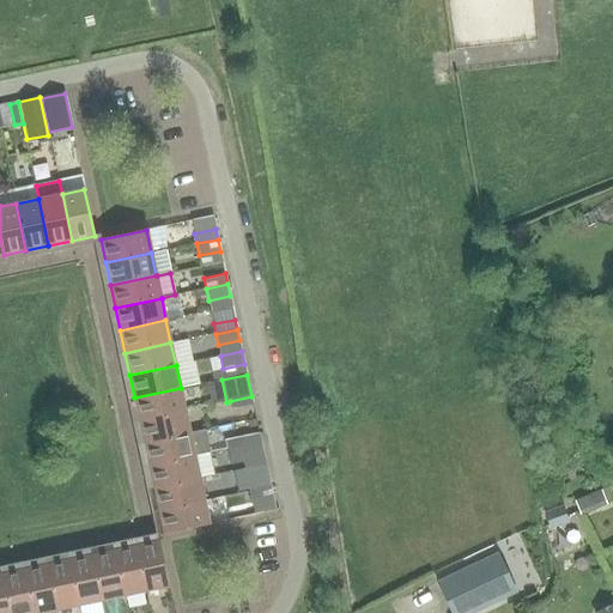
[(186,411),(181,388),(134,398),(139,420),(186,411)]
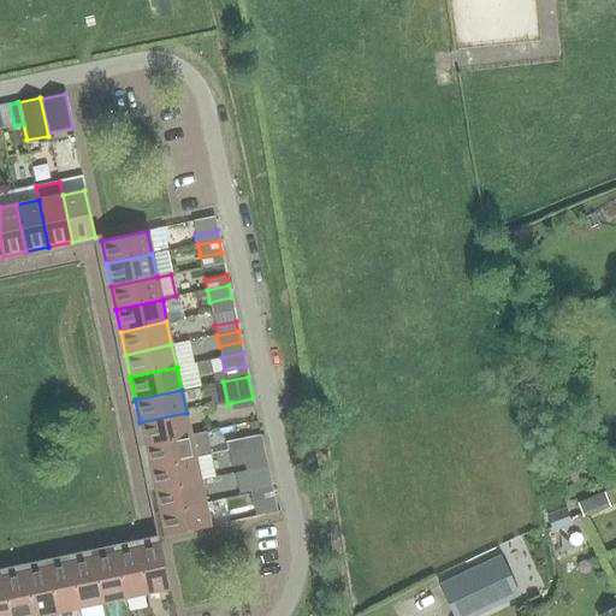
[(254,407),(253,398),(231,403),(232,412),(254,407)]
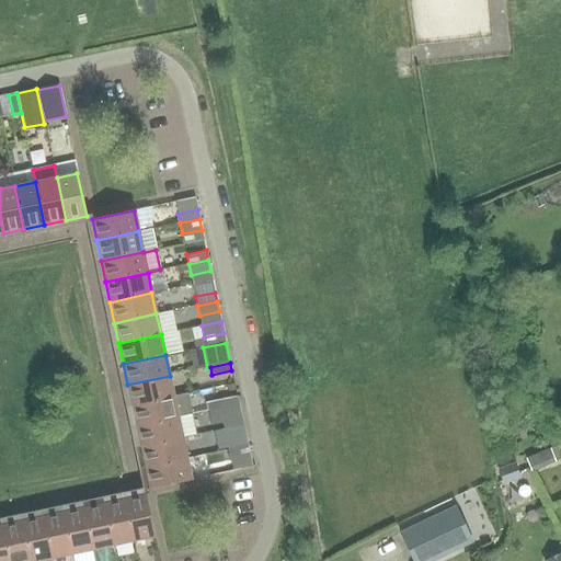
[(174,397),(170,376),(127,385),(132,405),(174,397)]
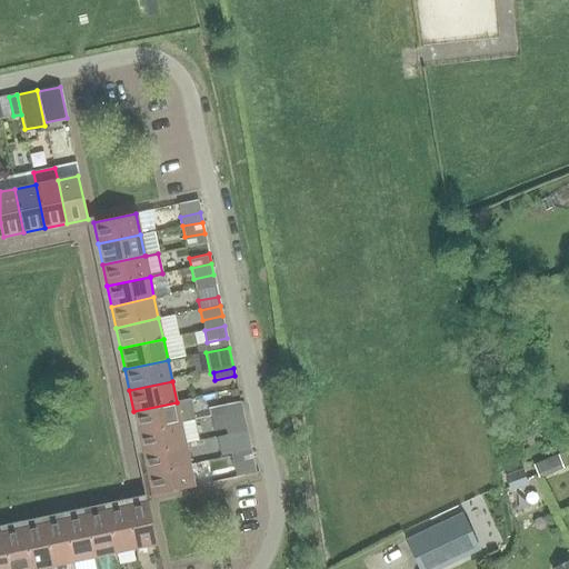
[(177,402),(133,411),(138,432),(181,423),(195,420),(190,400),(177,403),(177,402)]
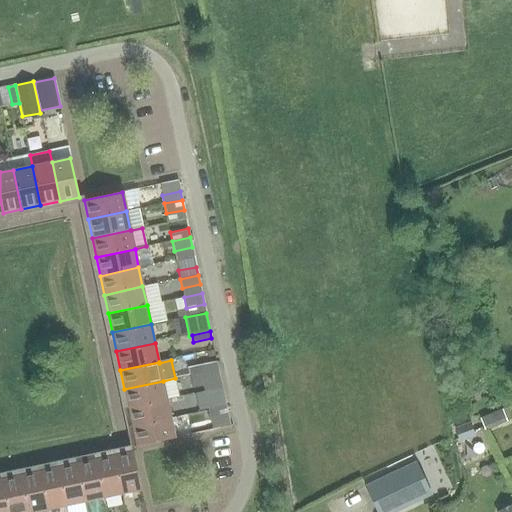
[(200,374),(218,370),(217,362),(198,366),(200,374)]
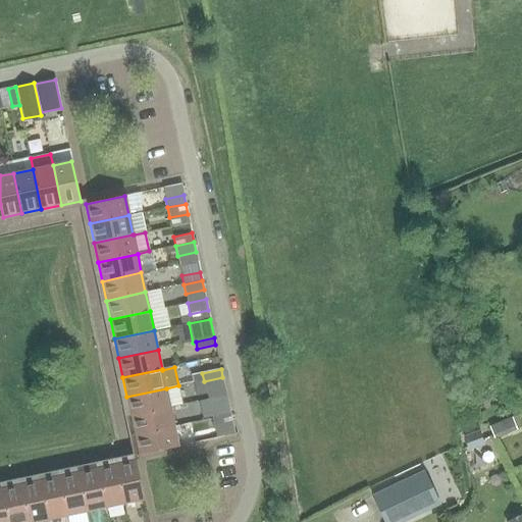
[(222,377),(204,381),(206,389),(224,385),(222,377)]
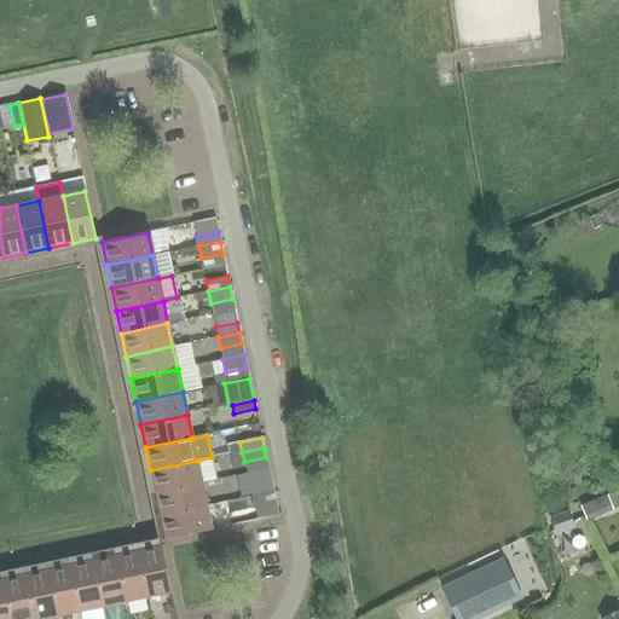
[(202,484),(197,461),(150,470),(155,493),(202,484)]
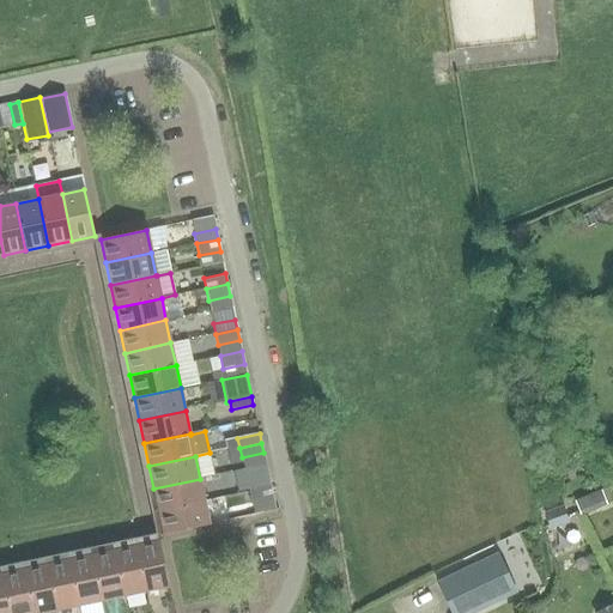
[(271,486),(268,475),(247,480),(249,491),(271,486)]
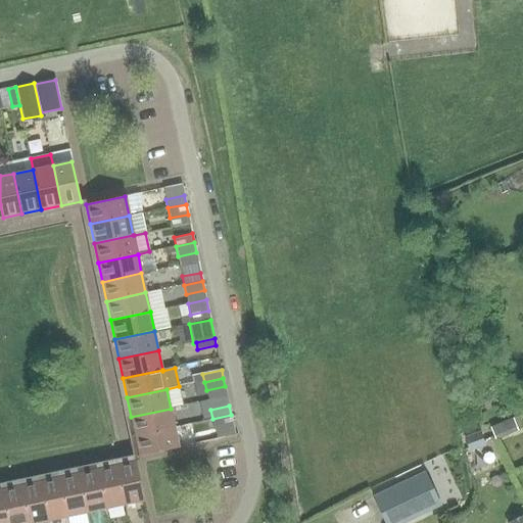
[(175,428),(171,409),(131,417),(135,436),(175,428)]
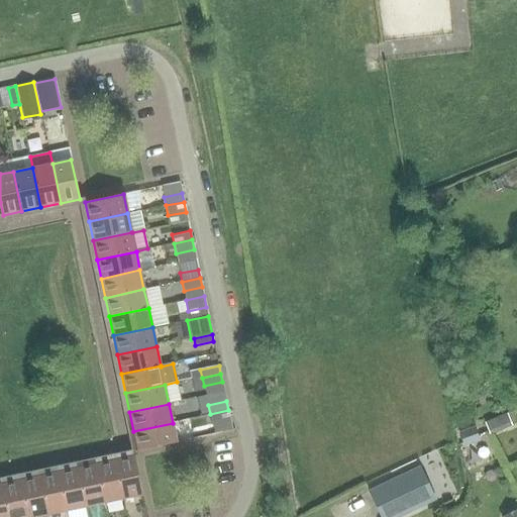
[(212,425),(230,421),(228,410),(210,414),(212,425)]
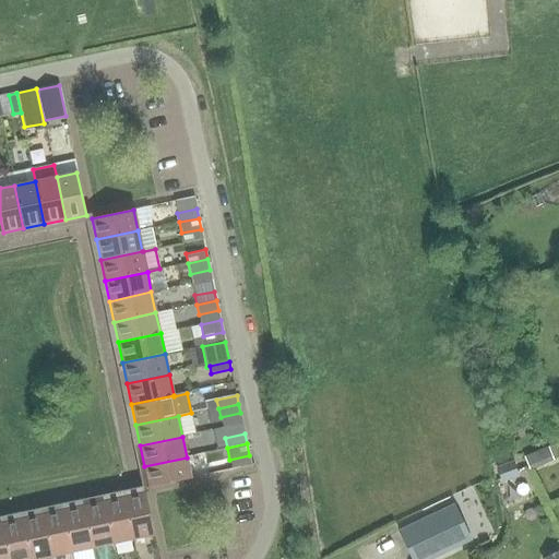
[(531,452),(535,467),(558,461),(555,445),(531,452)]
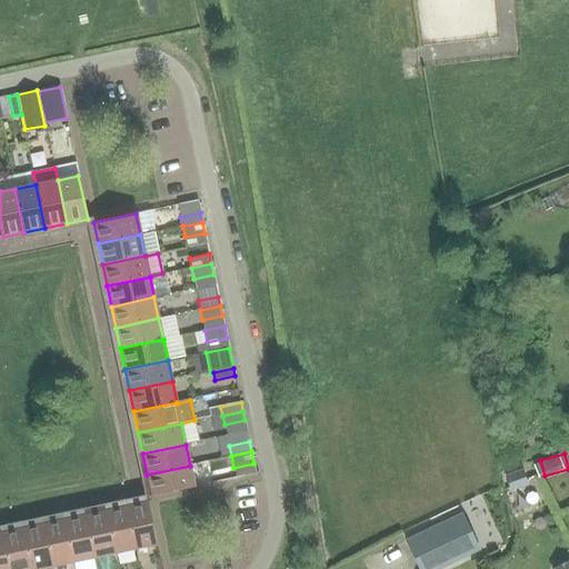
[(195,487),(190,466),(147,475),(151,496),(195,487)]
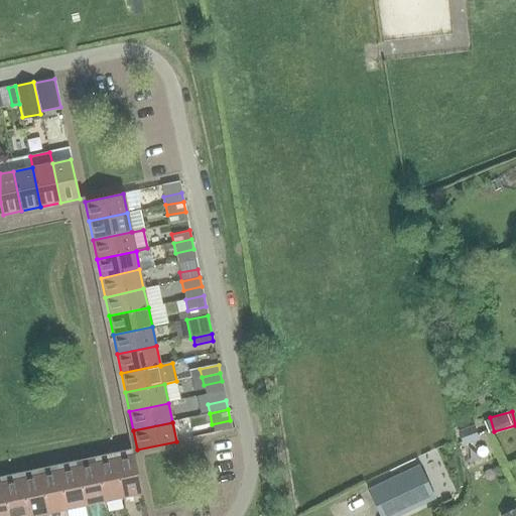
[(468,442),(484,436),(479,425),(464,430),(468,442)]
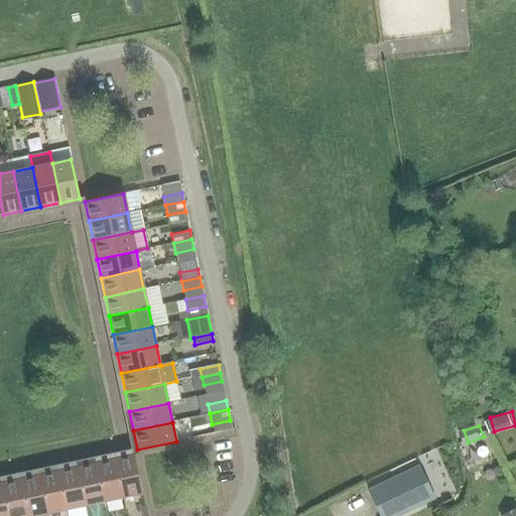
[(114,459),(122,498),(142,494),(134,455),(114,459)]
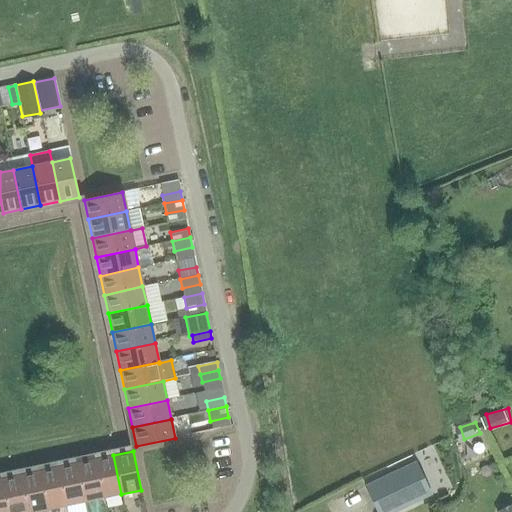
[(94,459),(102,498),(121,494),(113,455),(94,459)]
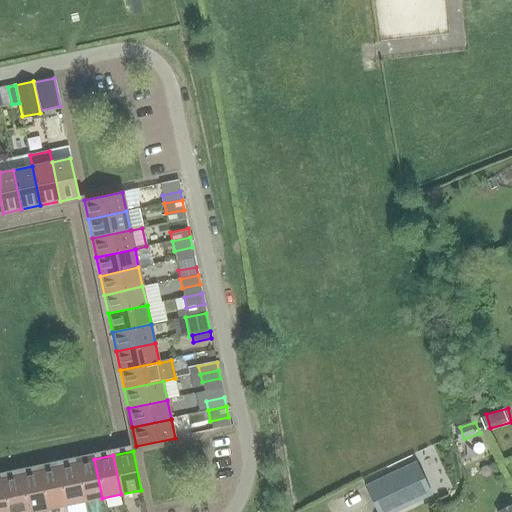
[(75,463),(84,502),(102,498),(94,459),(75,463)]
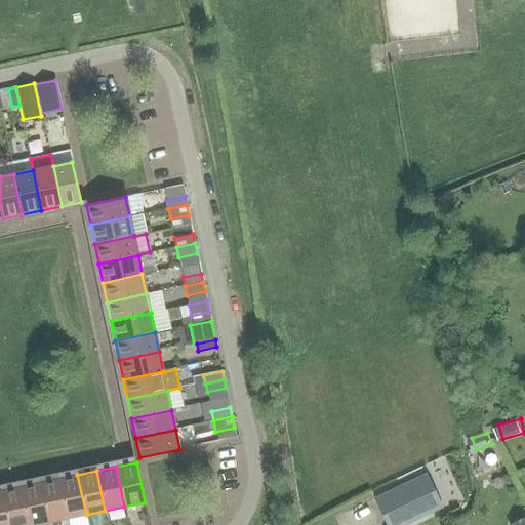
[(373,498),(386,524),(408,524),(442,509),(425,473),(373,498)]
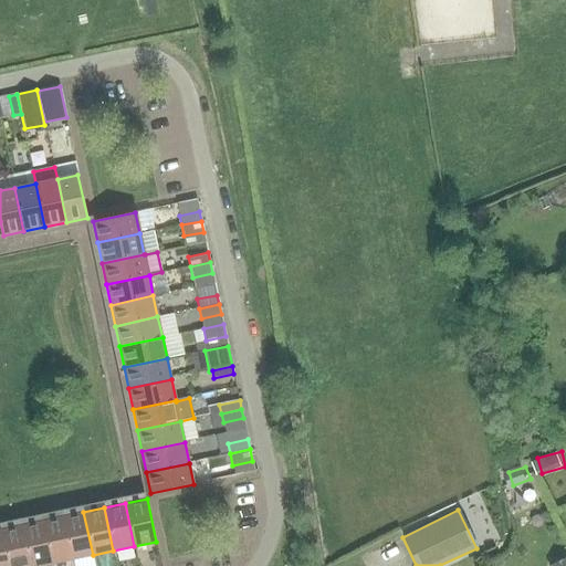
[(63,516),(72,559),(93,555),(83,512),(63,516)]
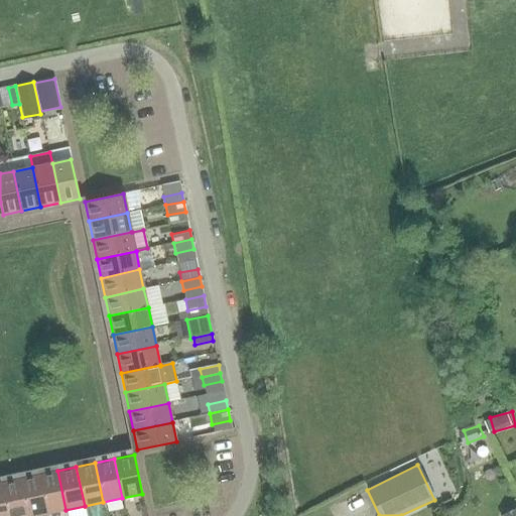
[(38,475),(46,514),(66,510),(57,471),(38,475)]
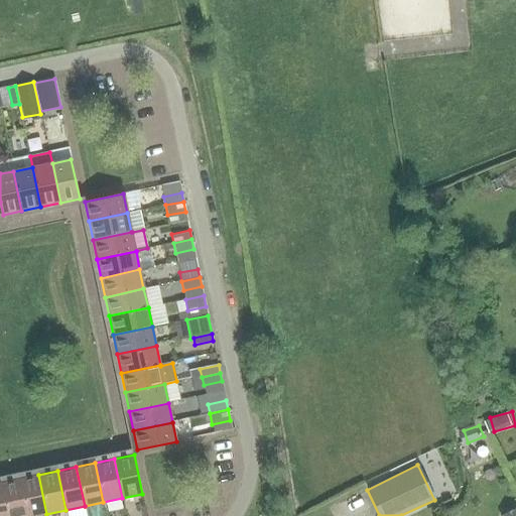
[(38,475),(19,479),(26,515),(35,515),(46,514),(38,475)]
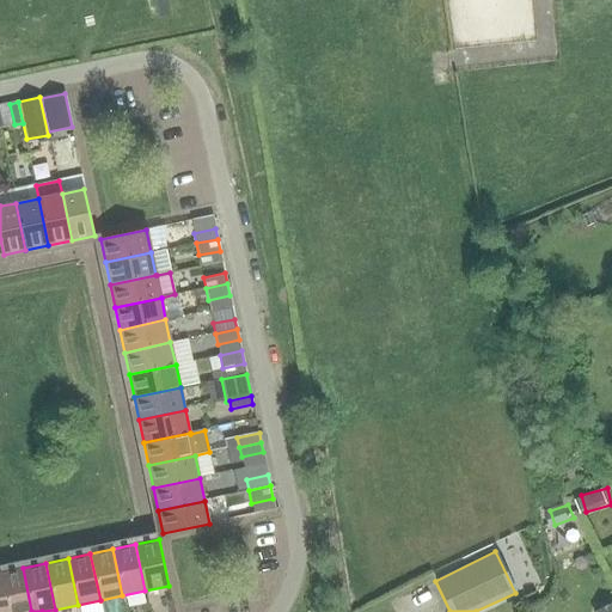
[(31,611),(23,568),(0,573),(8,611),(31,611)]
